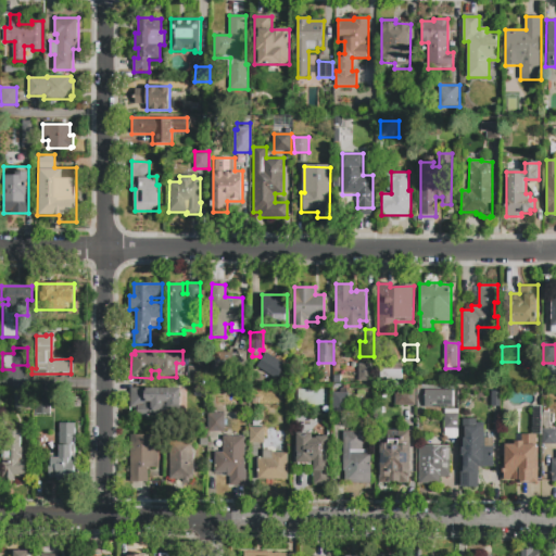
[(238,351),(247,351),(248,371),(223,371),(223,377),(211,377),(210,361),(214,361),(214,353),(238,353),(238,351)]
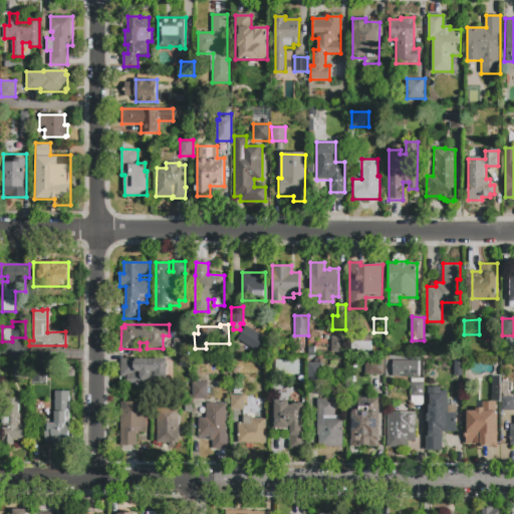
[(257,353),(239,341),(247,328),(265,340),(257,353)]
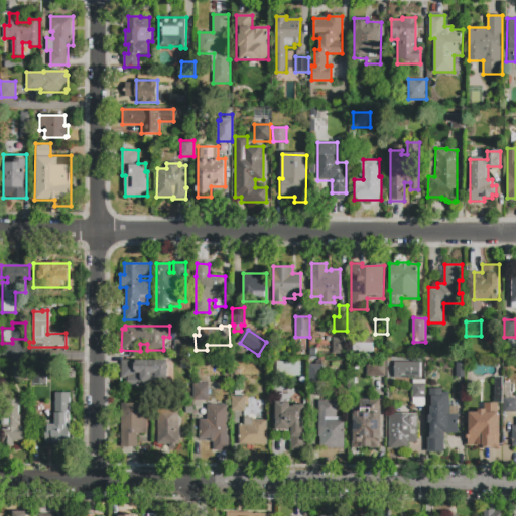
[(355,356),(354,341),(374,340),(374,355),(355,356)]
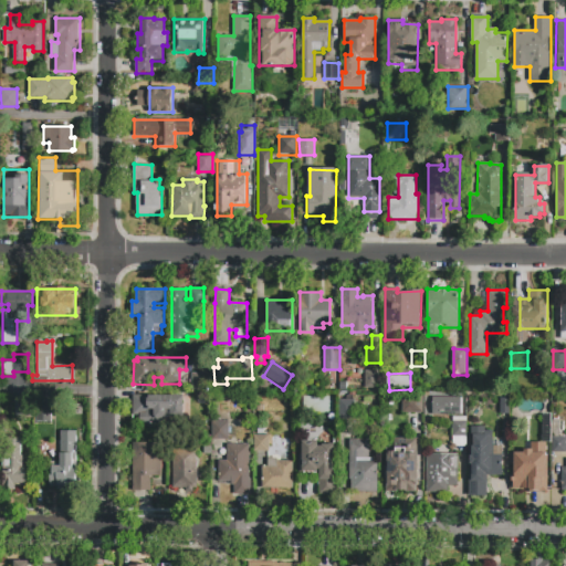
[(208,387),(191,388),(191,374),(208,374),(208,387)]
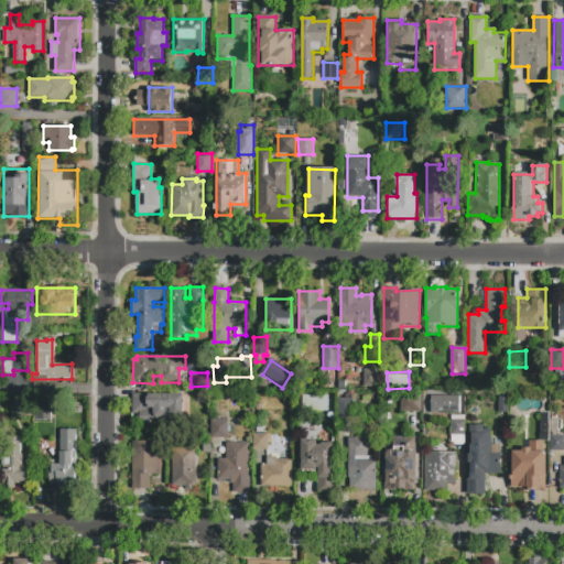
[(377,389),(365,389),(366,372),(378,372),(377,389)]
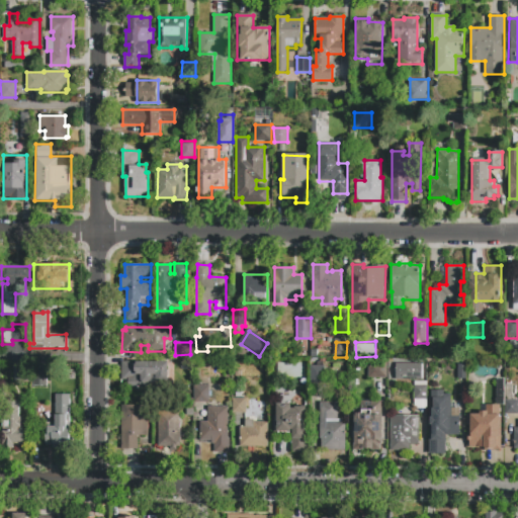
[(121,379),(121,361),(169,361),(169,380),(154,380),(154,382),(151,382),(151,387),(128,387),(128,379),(121,379)]
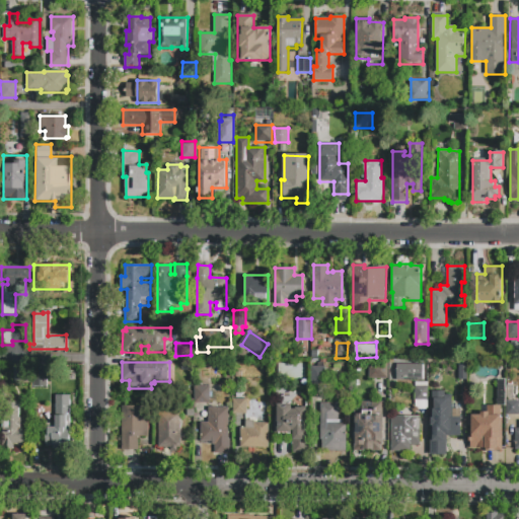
[(191,379),(179,378),(179,362),(191,362),(191,379)]
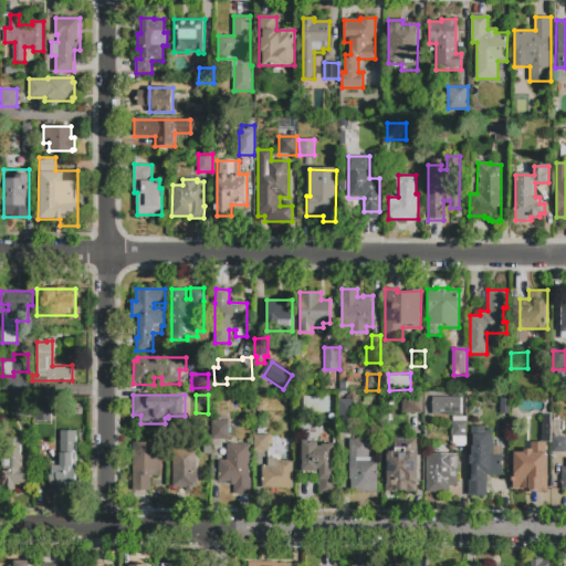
[(422,396),(401,396),(401,412),(421,412),(422,396)]
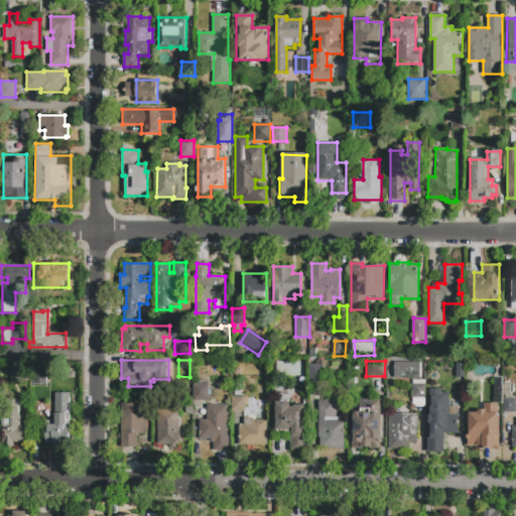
[(394,361),(420,361),(420,379),(394,379),(394,361)]
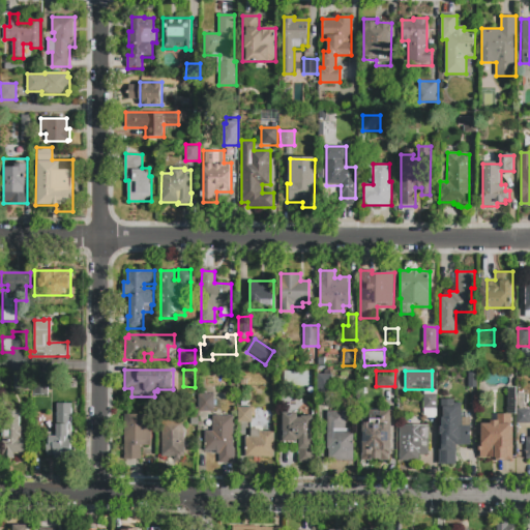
[(32,393),(16,393),(16,378),(32,378),(32,393)]
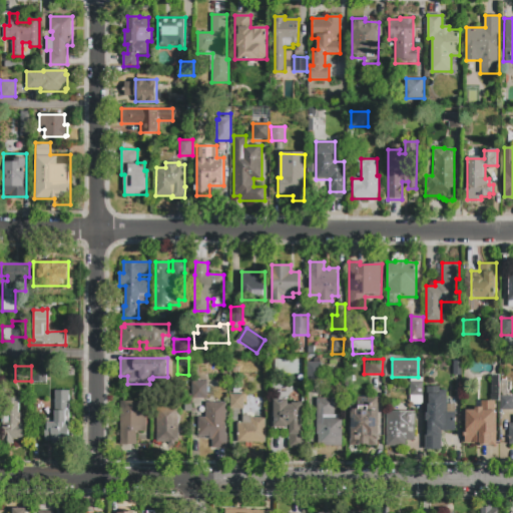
[(323,382),(309,382),(309,366),(323,366),(323,382)]
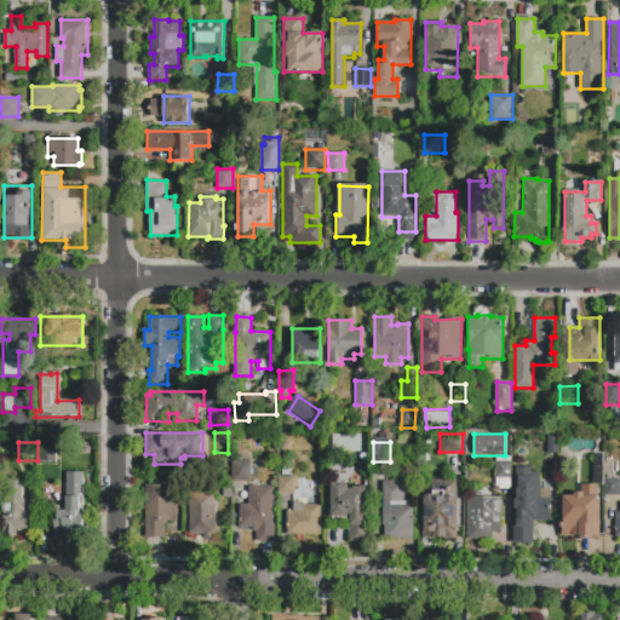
[(41,445),(57,445),(57,465),(41,465),(41,445)]
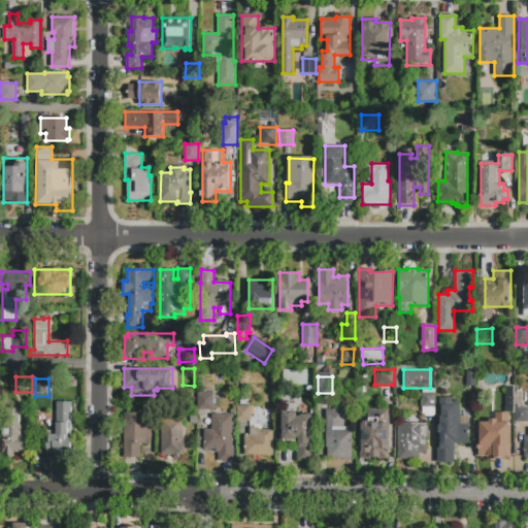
[(363,401),(351,401),(351,387),(363,387),(363,401)]
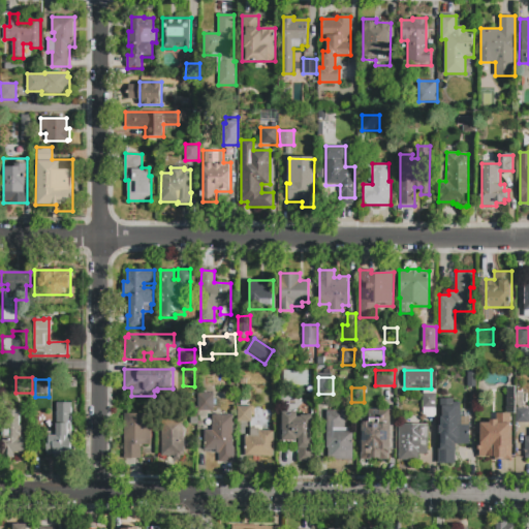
[(436,408),(423,408),(423,390),(436,390),(436,394),(436,408)]
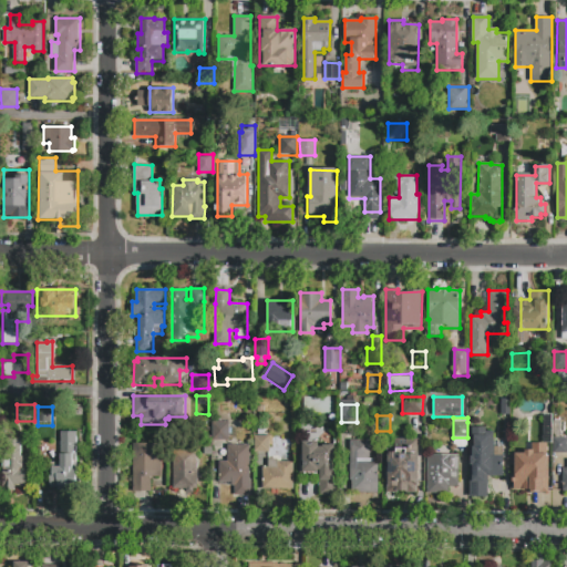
[(554,421),(560,421),(560,437),(566,437),(566,453),(554,453),(554,421)]
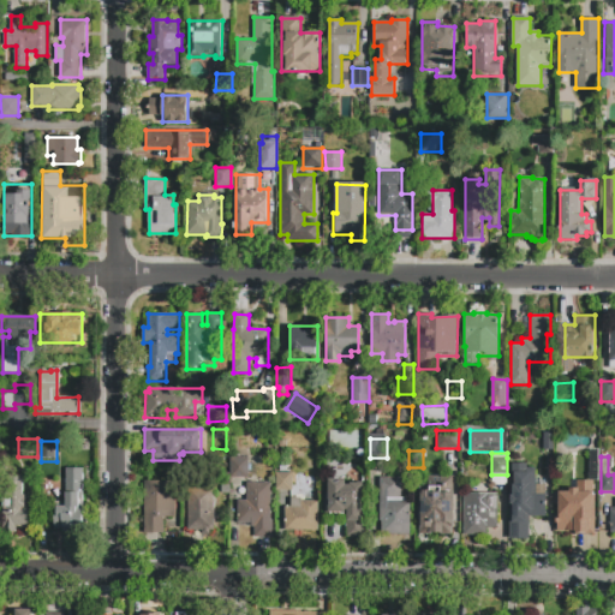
[(230,477),(230,458),(249,458),(249,477),(230,477)]
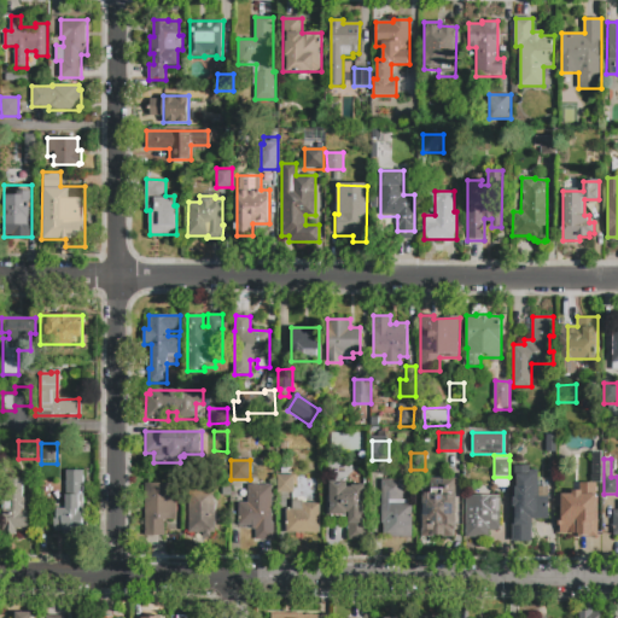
[(509,477),(509,460),(529,460),(529,477),(509,477)]
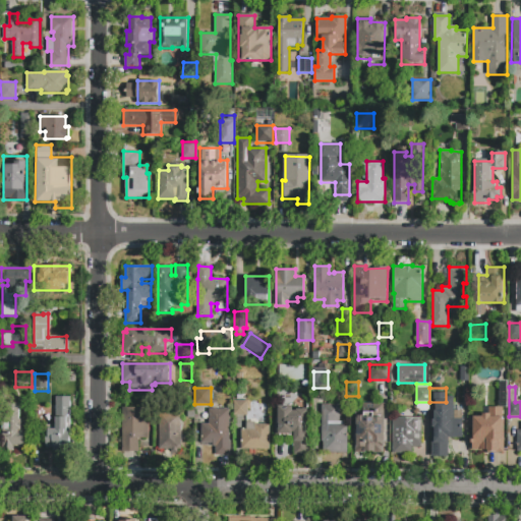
[(55,397),(70,397),(69,452),(52,452),(52,448),(45,448),(45,429),(55,429),(55,397)]
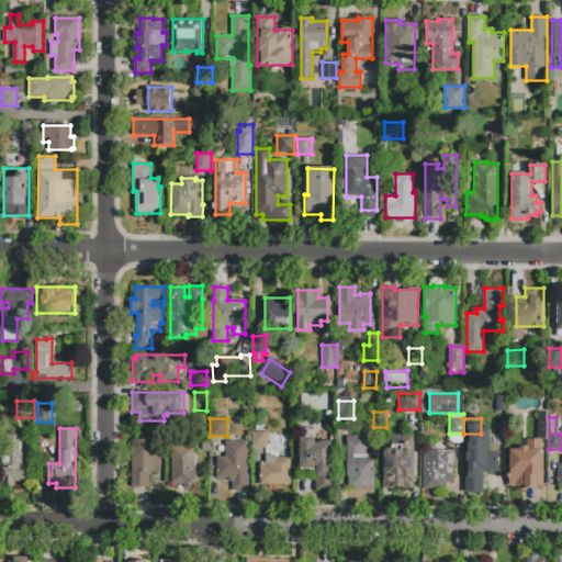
[(267,448),(251,448),(251,433),(267,433),(267,448)]
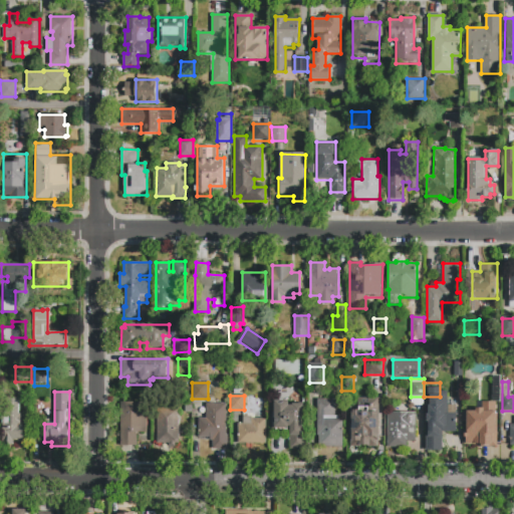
[(348,446),(348,398),(378,398),(378,446),(348,446)]
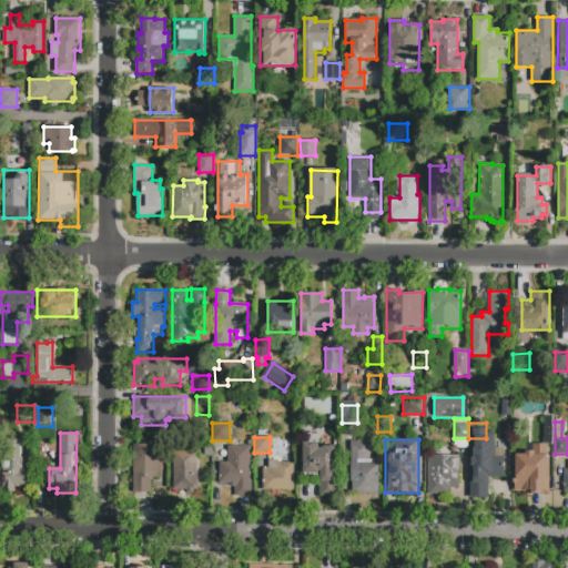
[(8,440),(21,440),(21,457),(23,457),(23,468),(26,468),(26,488),(13,488),(13,492),(0,492),(0,487),(2,487),(2,456),(8,456),(8,440)]
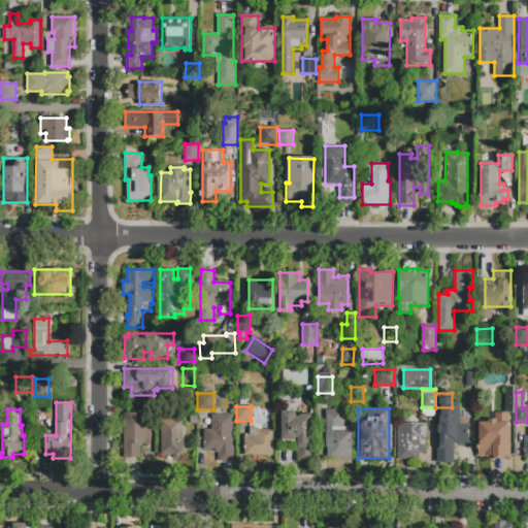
[(327,458),(327,409),(344,409),(344,427),(342,427),(342,430),(353,430),(353,458),(327,458)]
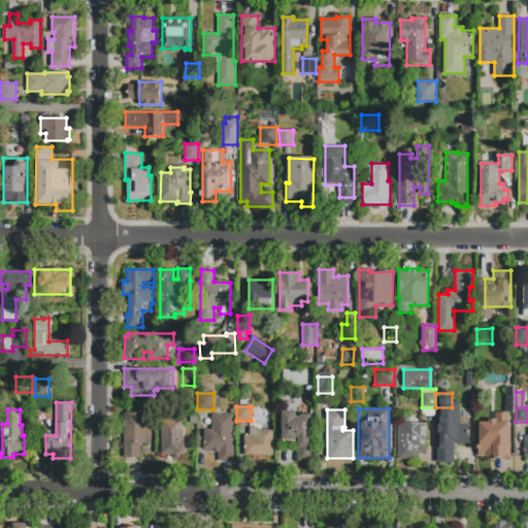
[(296,461),(296,442),(278,442),(278,422),(283,422),(283,410),(297,410),(297,415),(312,415),(312,461),(296,461)]
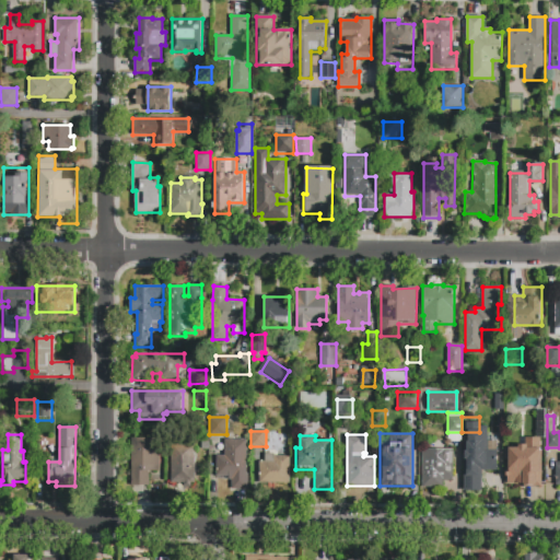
[(155,438),(155,454),(161,454),(161,490),(130,490),(130,438),(155,438)]
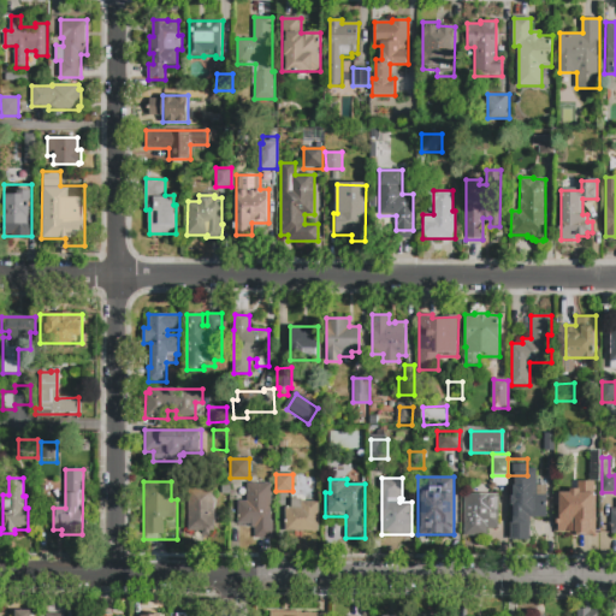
[(253,538),(253,526),(236,526),(236,501),(247,501),(247,484),(271,484),(271,538),(253,538)]
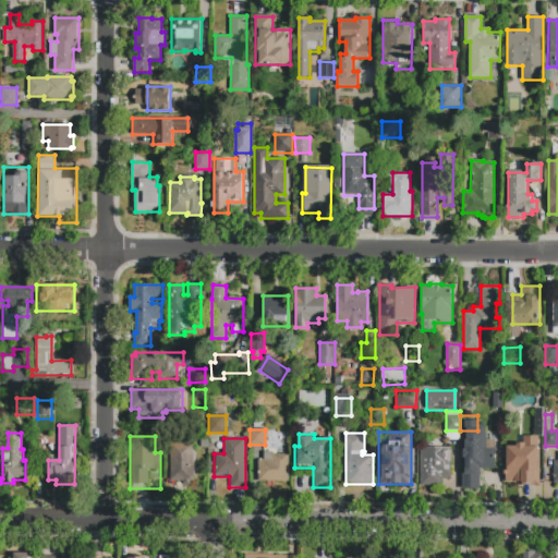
[(169,487),(169,444),(194,444),(194,487),(169,487)]
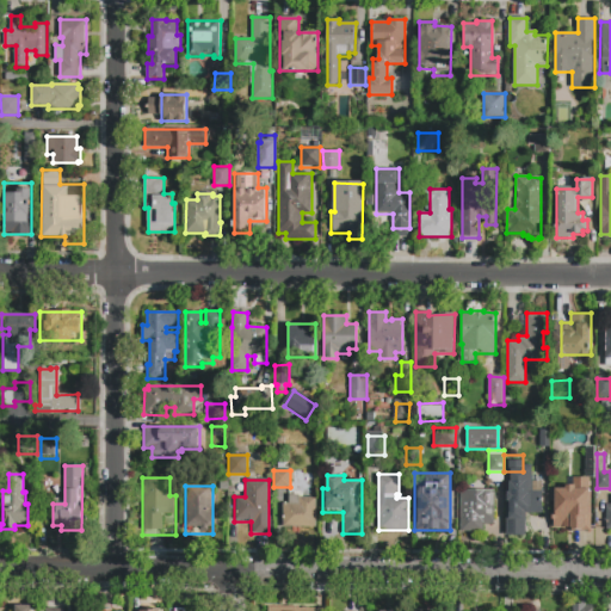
[(508,529),(508,486),(523,486),(523,494),(525,494),(525,500),(539,500),(539,532),(526,532),(526,529),(508,529)]
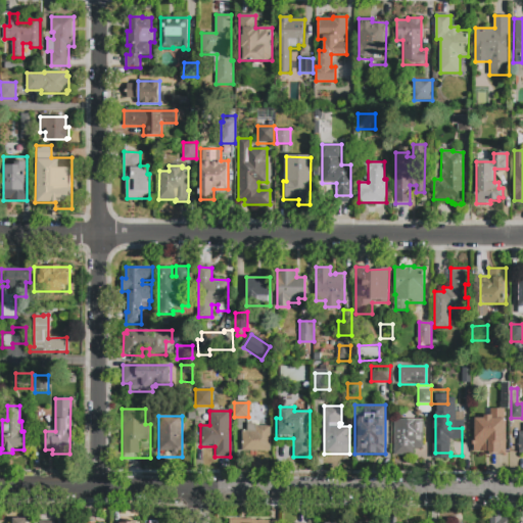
[(475,419),(484,419),(484,416),(492,416),(492,419),(504,419),(504,456),(484,456),(484,452),(475,452),(475,419)]
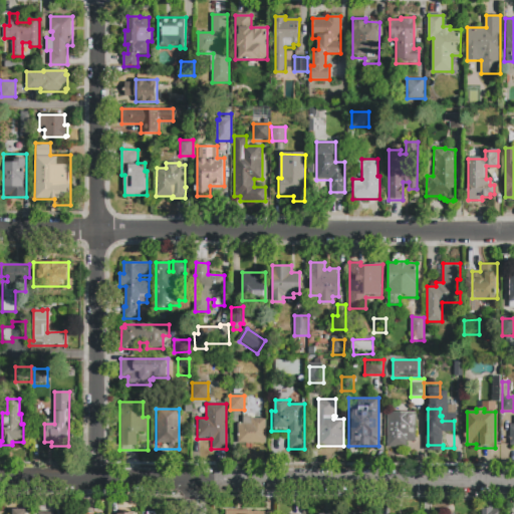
[(388,447),(388,413),(416,413),(416,441),(408,441),(408,447),(388,447)]
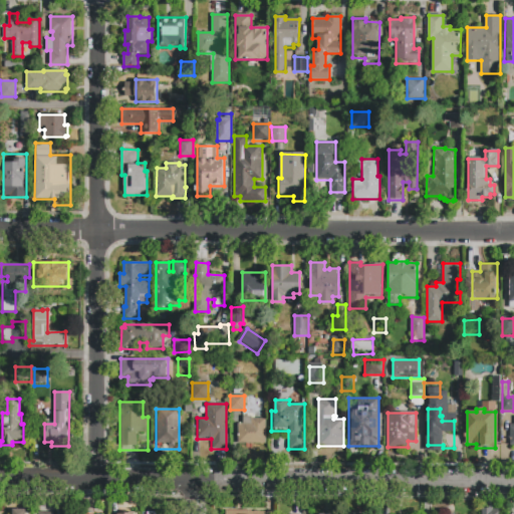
[(237,424),(242,424),(242,416),(254,416),(254,419),(266,419),(266,444),(237,444),(237,424)]
